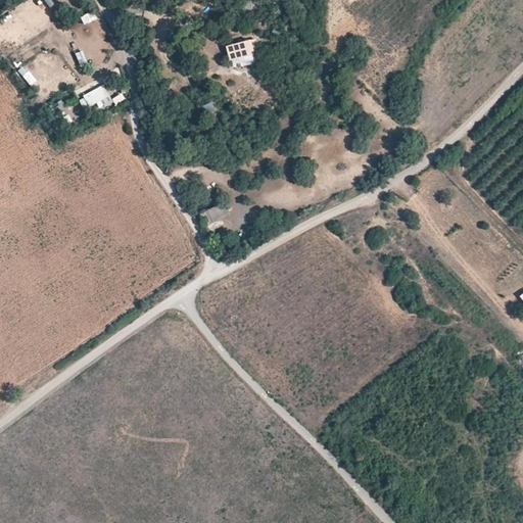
[(93,11),(81,17),(84,26),(97,18),(93,11)]
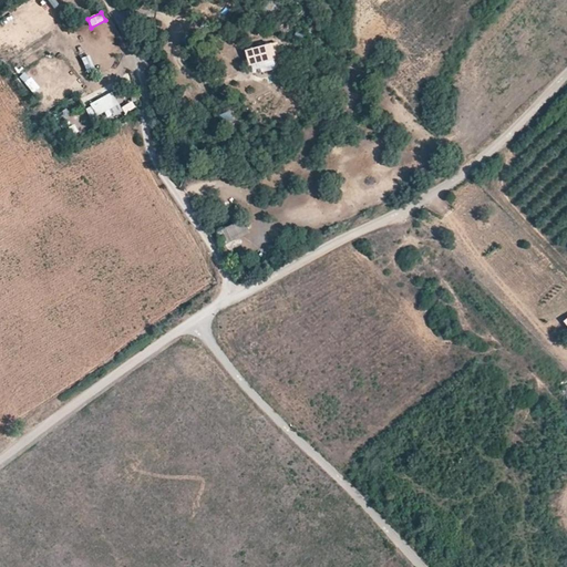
[(251,66),(276,60),(272,44),(247,51),(251,66)]
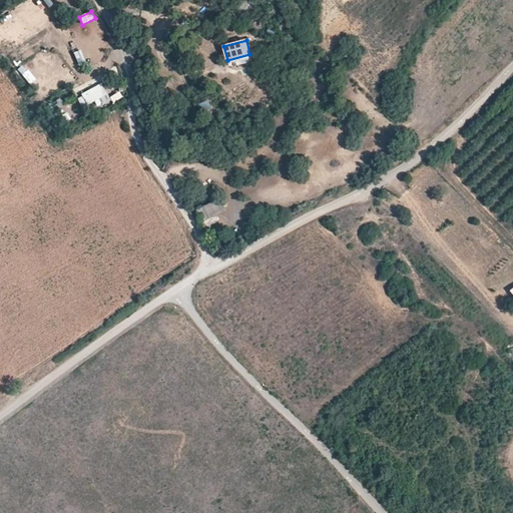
[(73,53),(78,67),(86,63),(80,50),(73,53)]
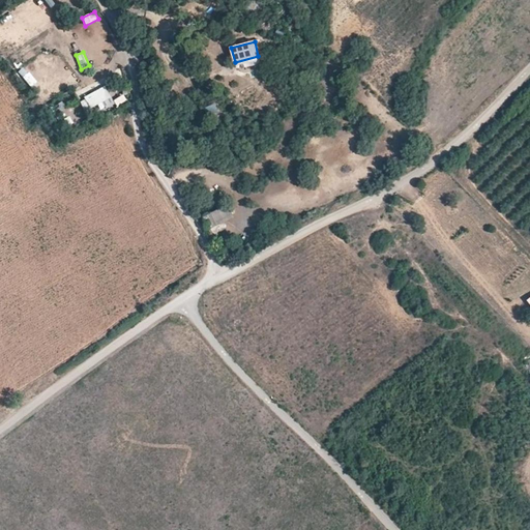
[(33,88),(38,82),(22,68),(17,76),(33,88)]
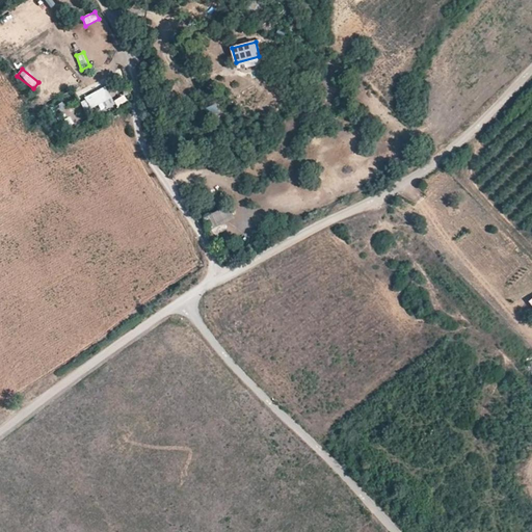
[(79,100),(85,115),(114,103),(108,87),(79,100)]
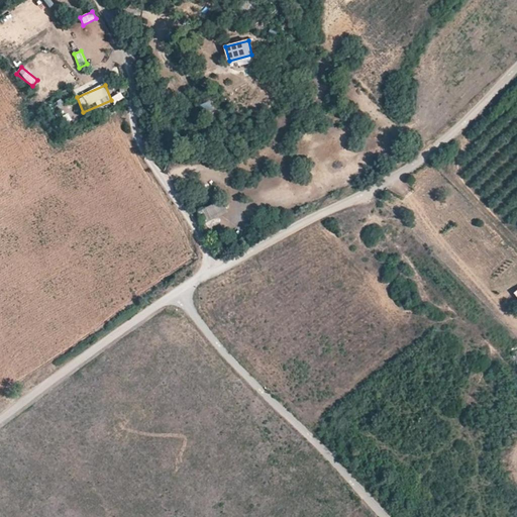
[(204,223),(228,212),(222,200),(199,212),(204,223)]
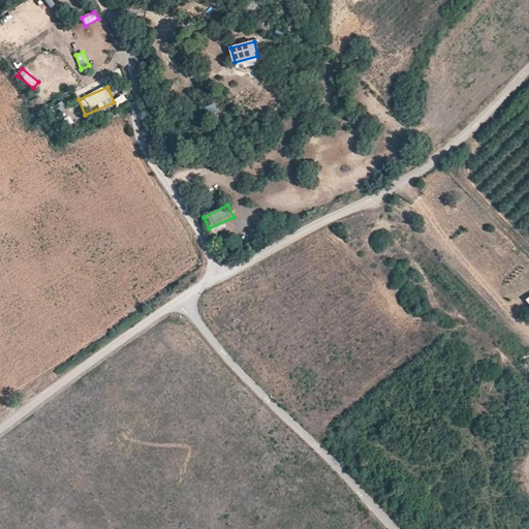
All buildings are outlined.
